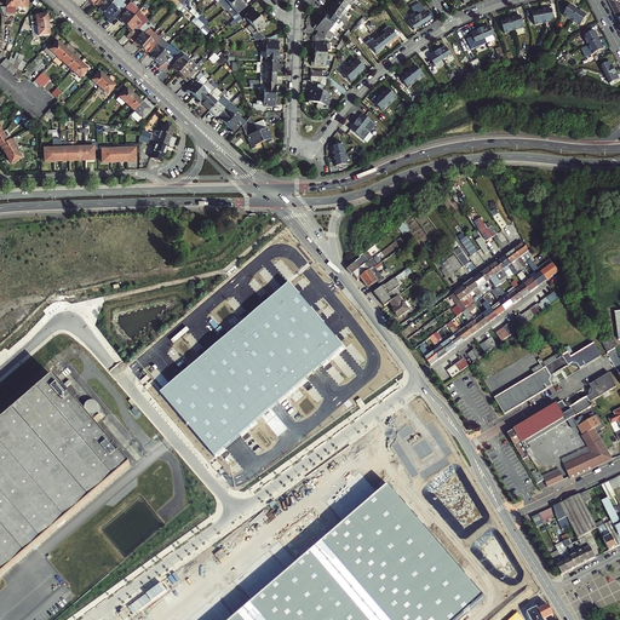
[(102,13),(114,0),(102,0),(97,6),(99,9),(98,10),(102,13)]
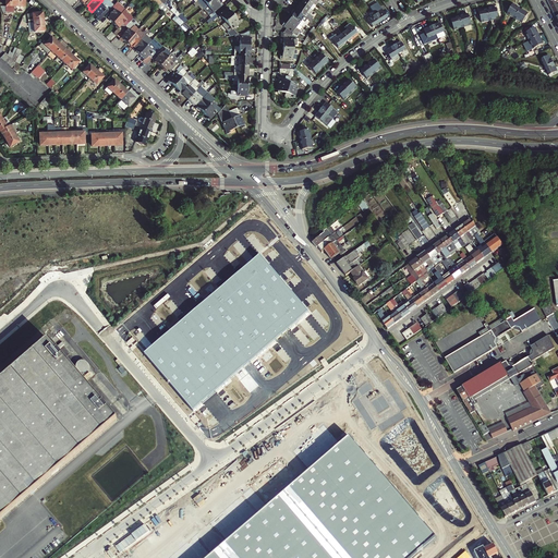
[(102,0),(92,12),(97,17),(96,19),(99,22),(108,10),(113,4),(108,0),(102,0)]
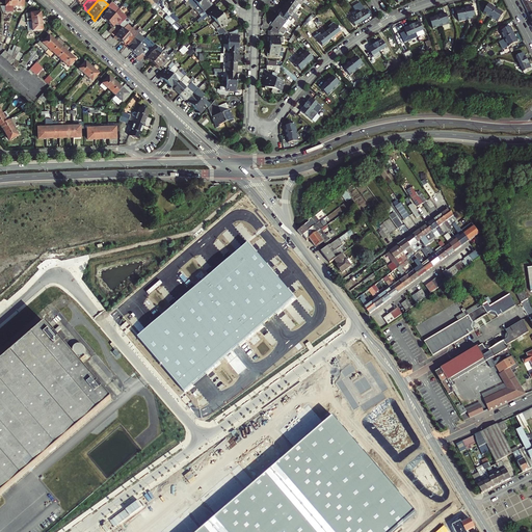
[(192,8),(197,5),(203,0),(188,0),(191,3),(189,5),(192,8)]
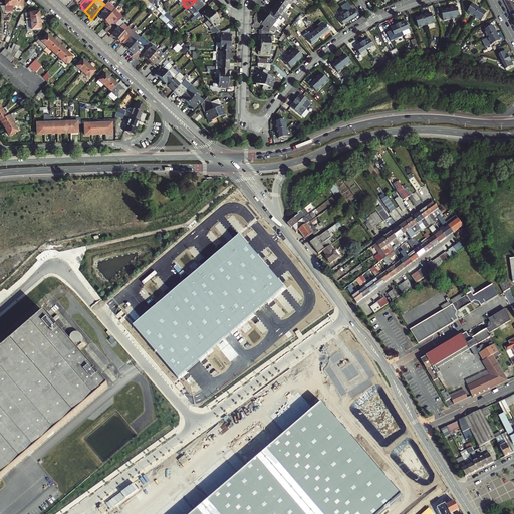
[(197,0),(196,0),(191,5),(194,9),(189,13),(191,15),(186,19),(188,21),(190,20),(196,15),(195,13),(205,4),(203,2),(201,4),(197,0)]
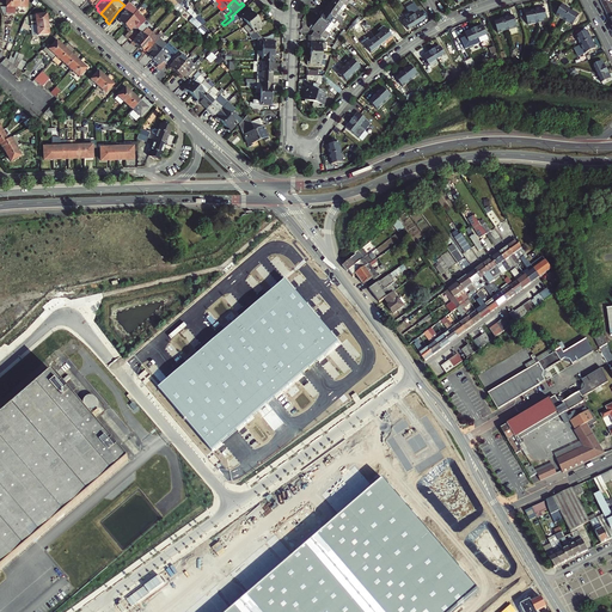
[(600,0),(610,19),(611,18),(611,10),(609,1),(611,0),(600,0)]
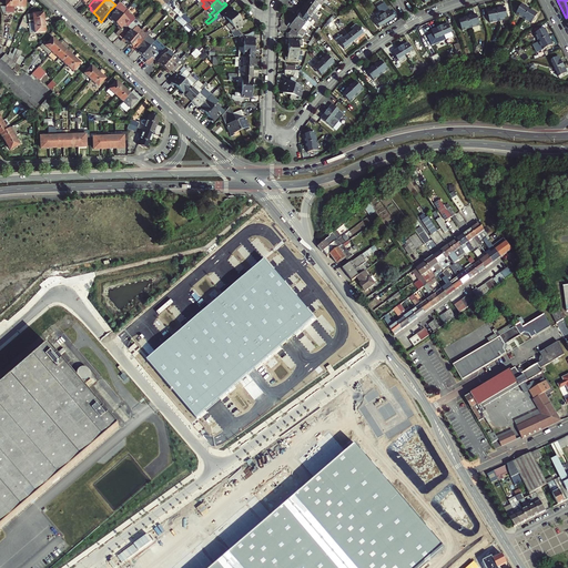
[(109,19),(114,23),(122,16),(125,11),(127,10),(119,2),(115,4),(110,10),(113,12),(111,14),(112,16),(109,19)]
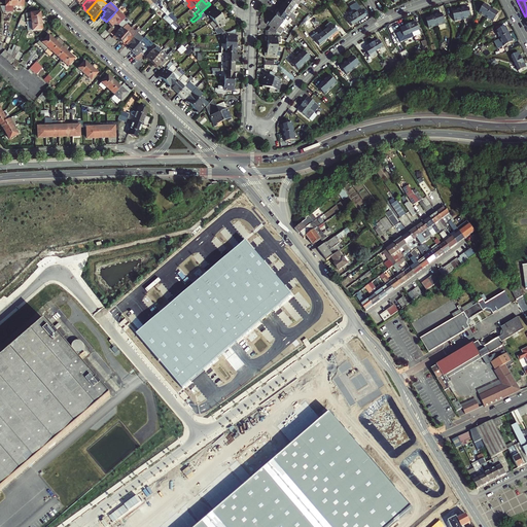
[(284,2),(279,10),(286,15),(290,9),(291,8),(284,2)]
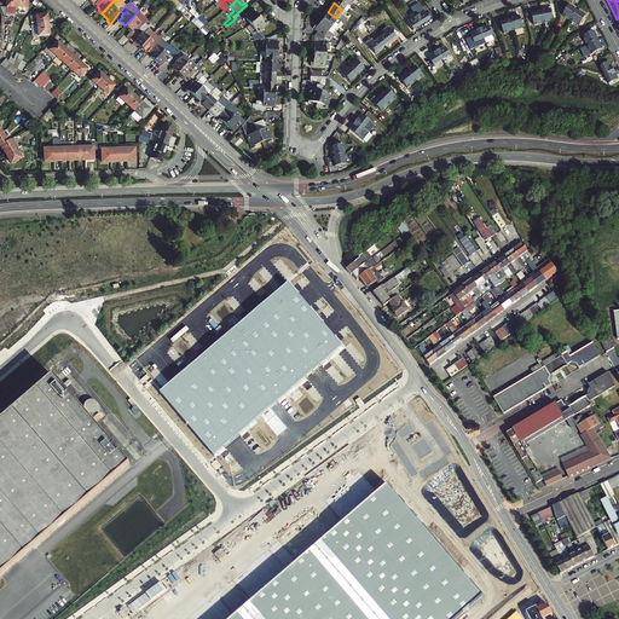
[(180,4),(175,9),(183,16),(187,11),(180,5),(180,4)]
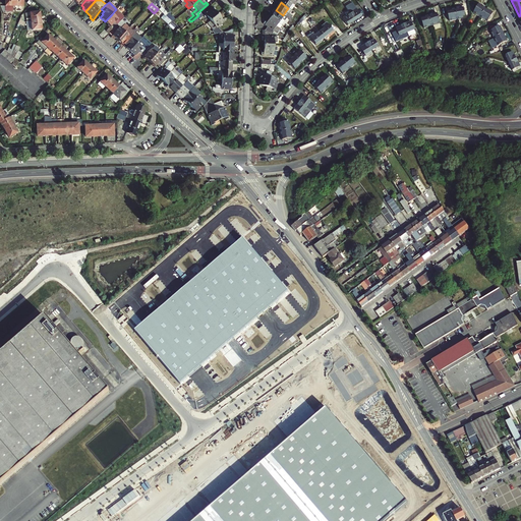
[(480,17),(486,8),(479,4),(474,13),(480,17)]
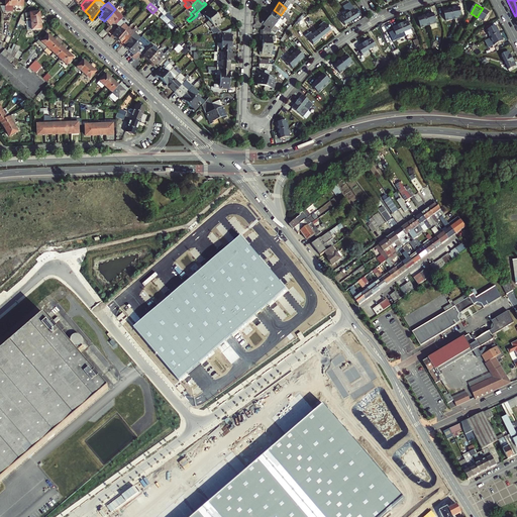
[(205,16),(208,20),(215,15),(212,11),(213,9),(211,7),(201,15),(203,18),(205,16)]
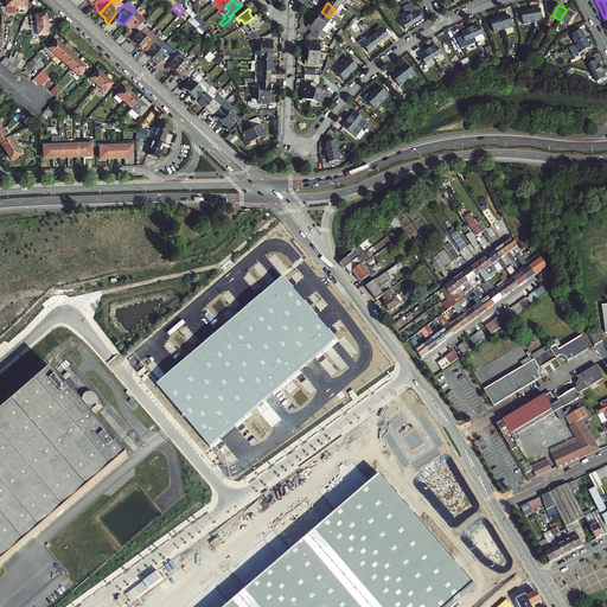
[(327,20),(330,18),(321,12),(319,10),(317,13),(319,14),(315,20),(324,26),(327,29),(332,24),(327,20)]
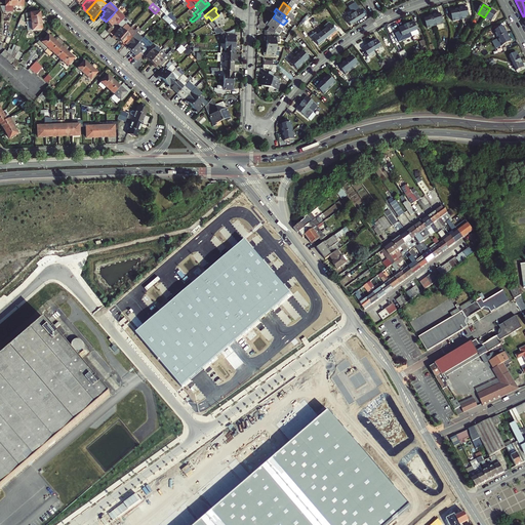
[(468,8),(459,9),(461,21),(470,18),(468,8)]
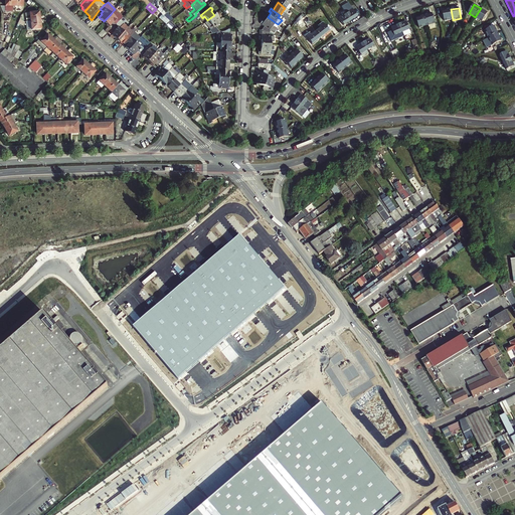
[(481,8),(475,17),(482,22),(488,13),(481,8)]
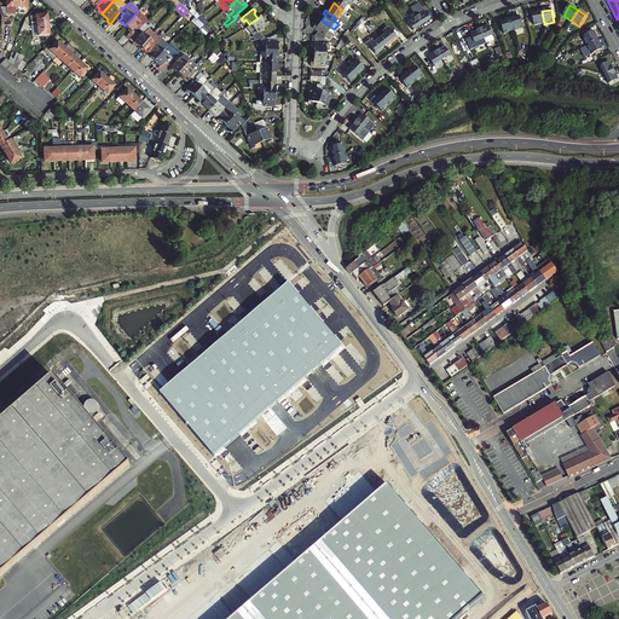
[(423,11),(415,17),(421,25),(429,21),(423,11)]
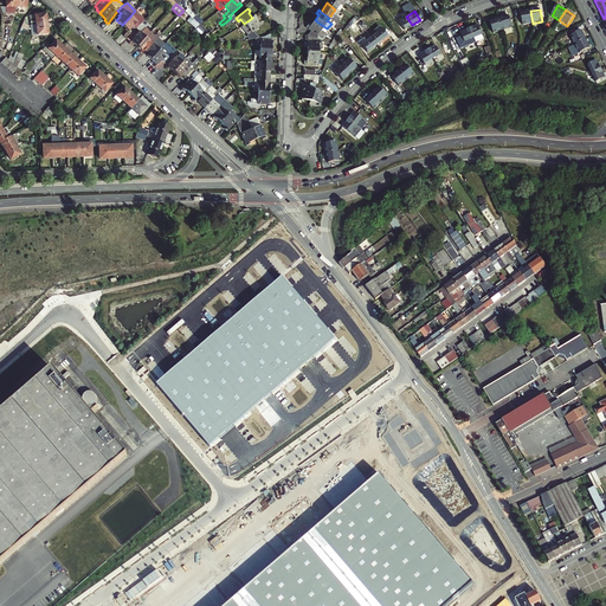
[(533,24),(530,11),(521,13),(522,25),(533,24)]
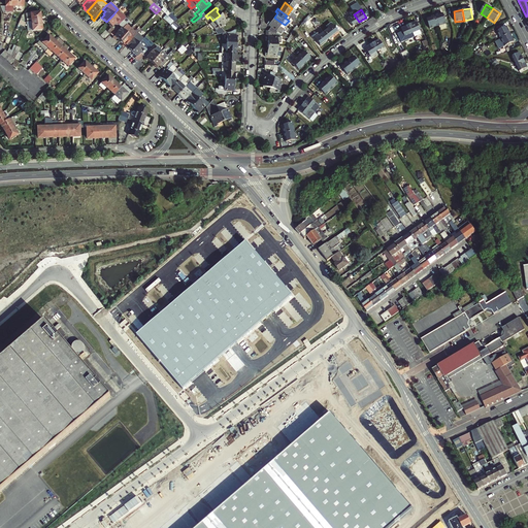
[(29,12),(30,22),(40,21),(39,12),(29,12)]
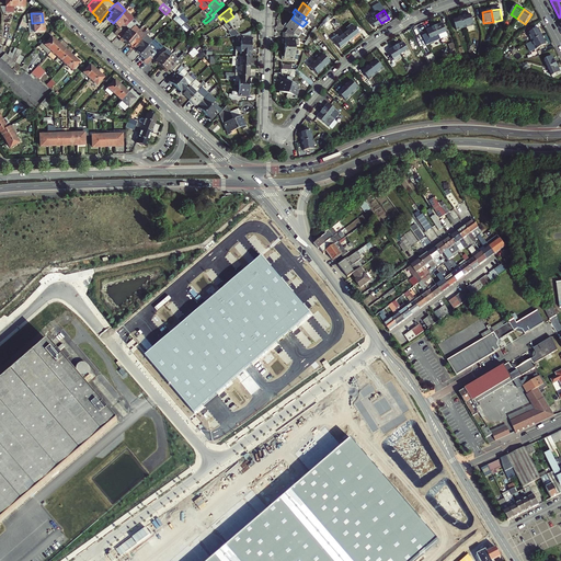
[(214,16),(207,22),(209,24),(218,16),(216,14),(214,16)]
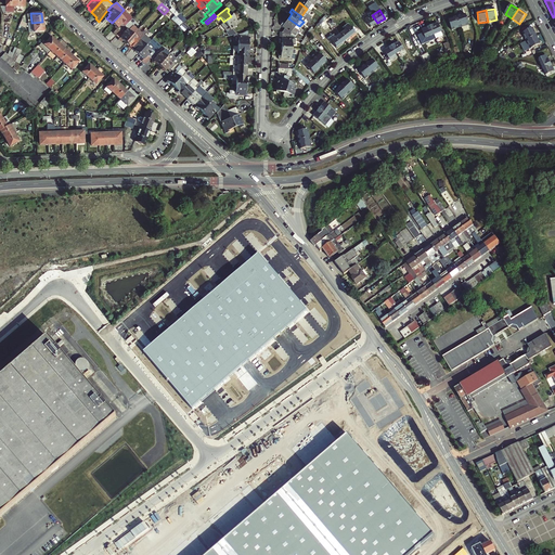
[(465,14),(457,17),(461,28),(469,25),(465,14)]
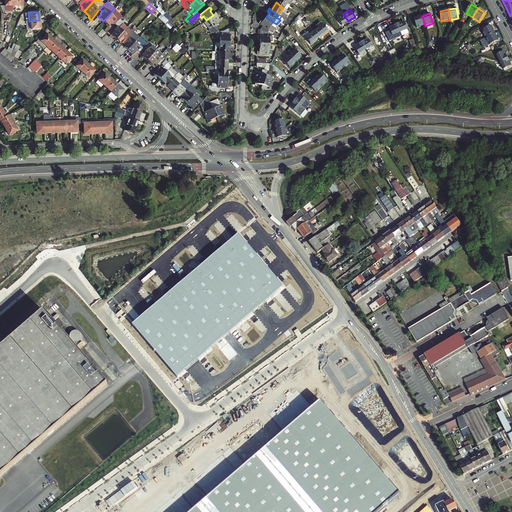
[(119,21),(120,19),(118,17),(116,19),(110,14),(103,21),(108,26),(105,30),(108,33),(119,21)]
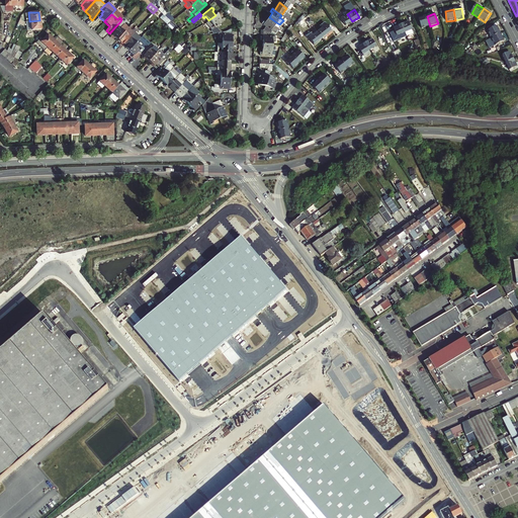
[(347,14),(341,18),(345,25),(352,21),(347,14)]
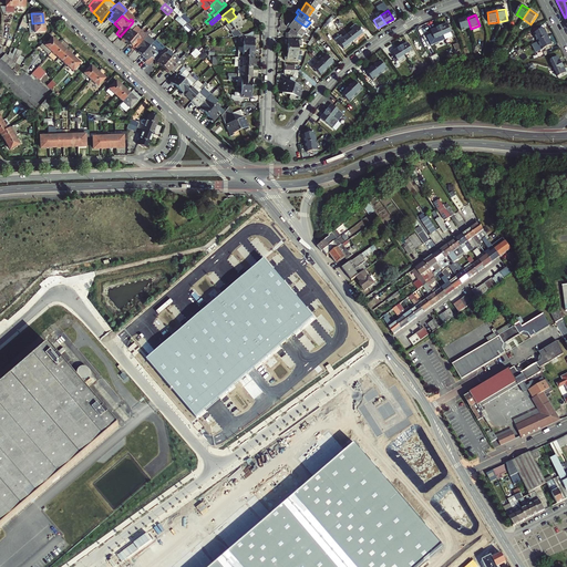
[(236,17),(228,22),(233,28),(230,29),(234,32),(228,35),(229,38),(232,38),(237,37),(243,35),(244,35),(238,29),(245,23),(241,19),(240,21),(236,17)]
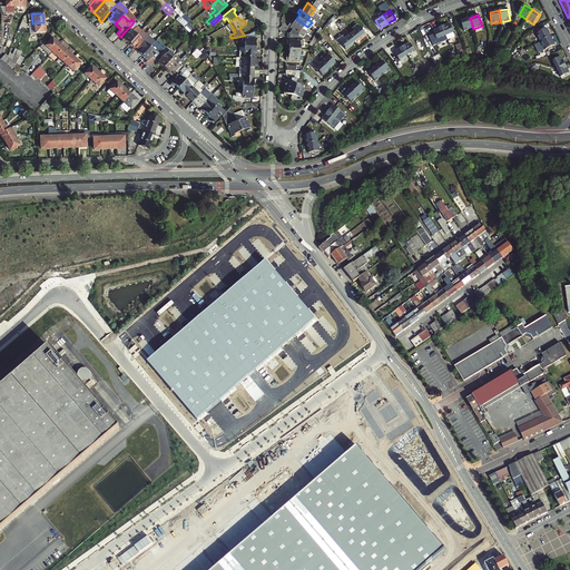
[(464,31),(473,29),(470,18),(461,20),(464,31)]
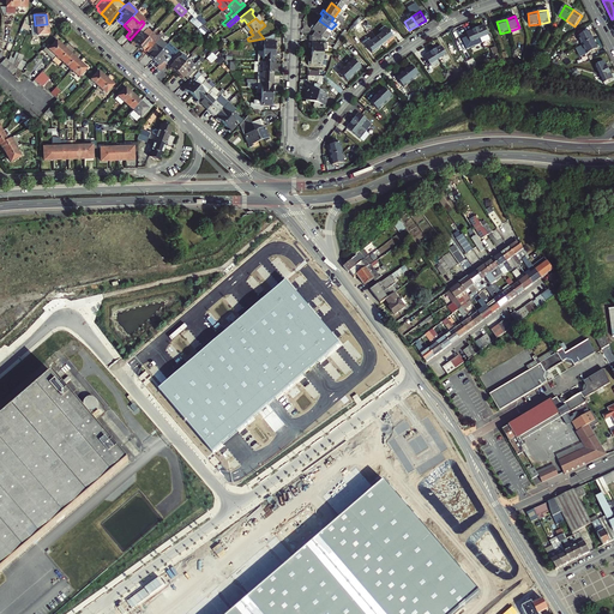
[(315,31),(312,36),(318,38),(321,36),(326,38),(329,34),(324,30),(327,26),(319,20),(314,25),(313,24),(309,28),(315,31)]
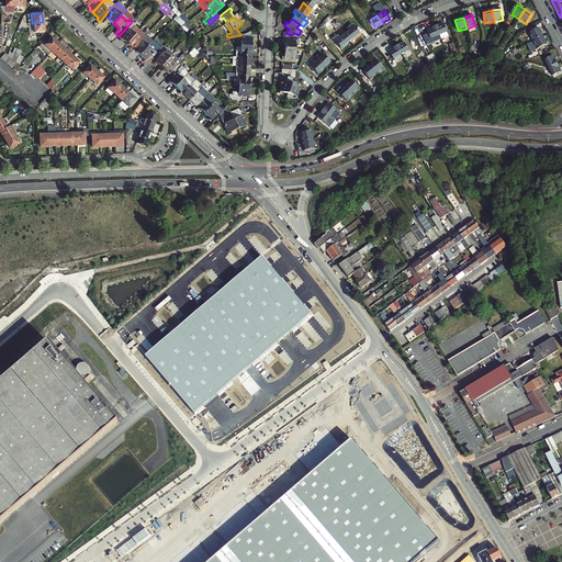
[(44,32),(43,22),(32,23),(26,23),(27,33),(44,32)]
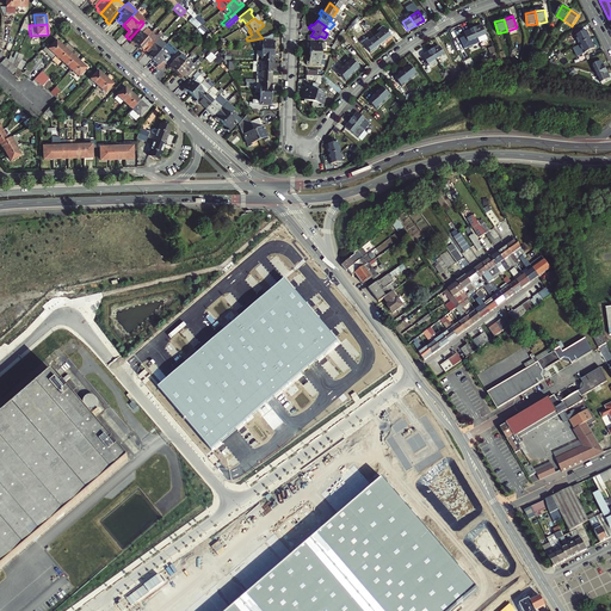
[(142,25),(129,39),(139,48),(152,34),(142,25)]
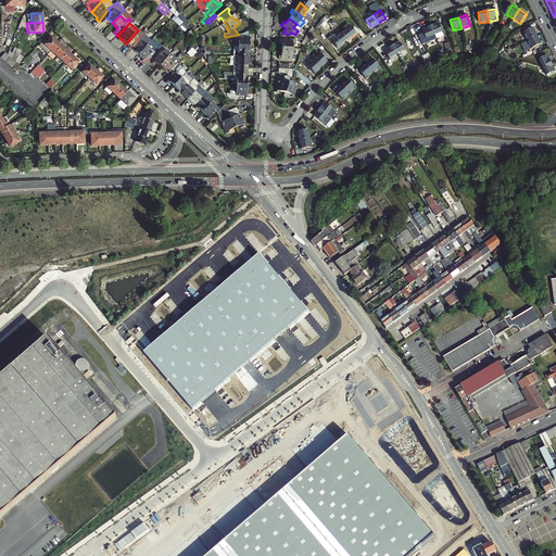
[(345,30),(340,34),(345,40),(355,33),(348,24),(343,28),(345,30)]
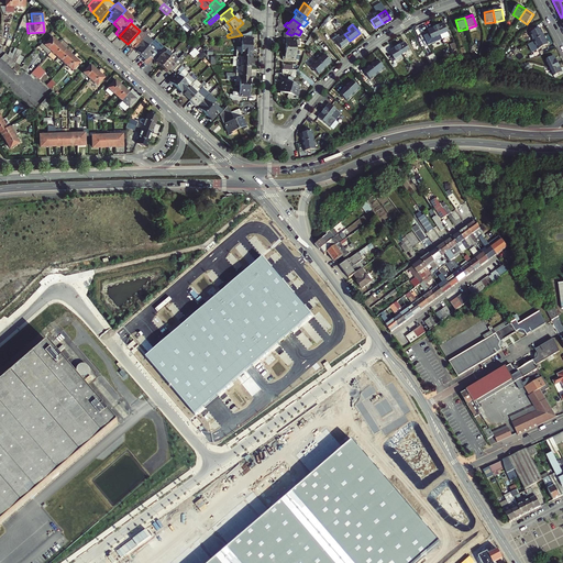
[(444,24),(437,28),(440,36),(448,33),(444,24)]
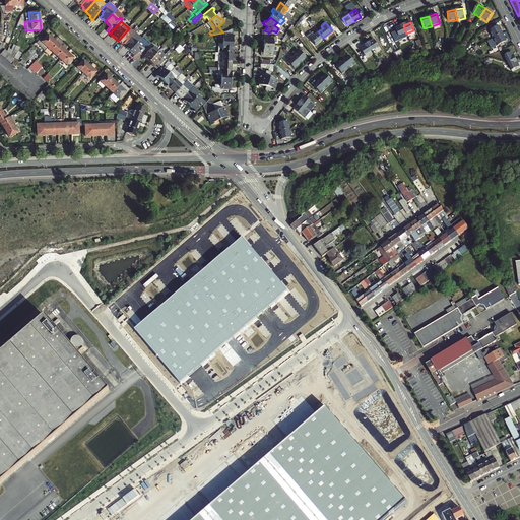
[(406,34),(403,25),(395,28),(399,37),(406,34)]
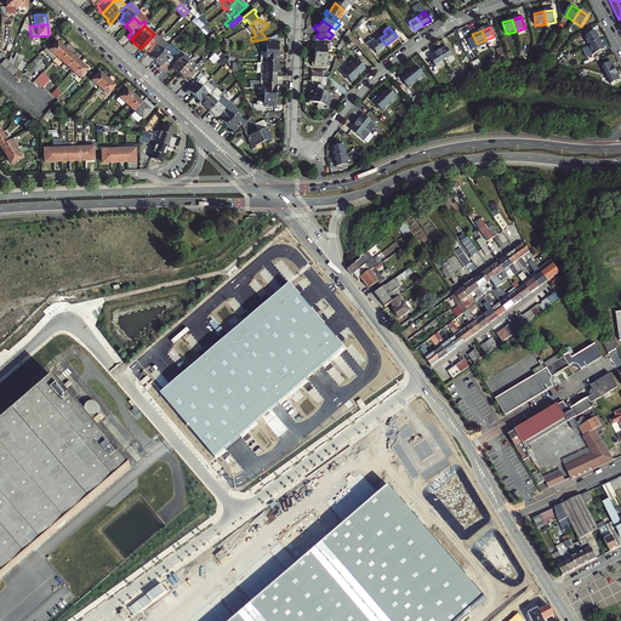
[(597,32),(585,38),(590,46),(600,41),(597,32)]
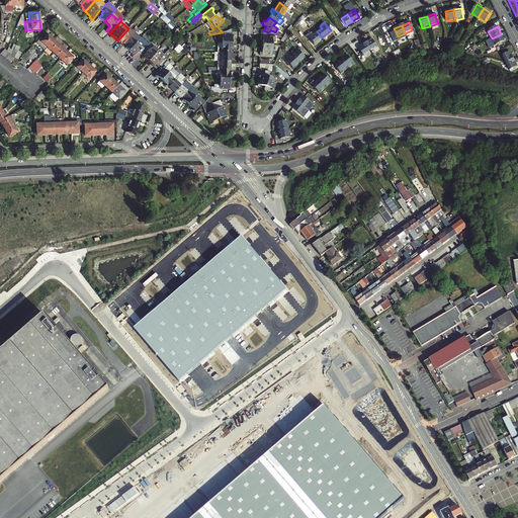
[(128,28),(117,40),(120,44),(121,41),(124,45),(131,37),(134,33),(128,28)]
